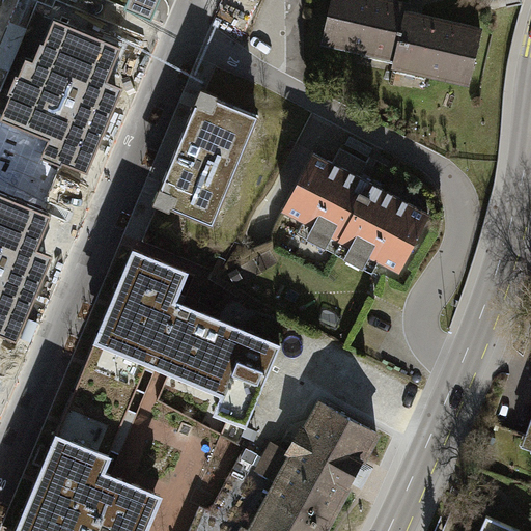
[(404,14),(409,15),(411,6),(383,0),(332,0),(323,40),(395,57),(404,14)]
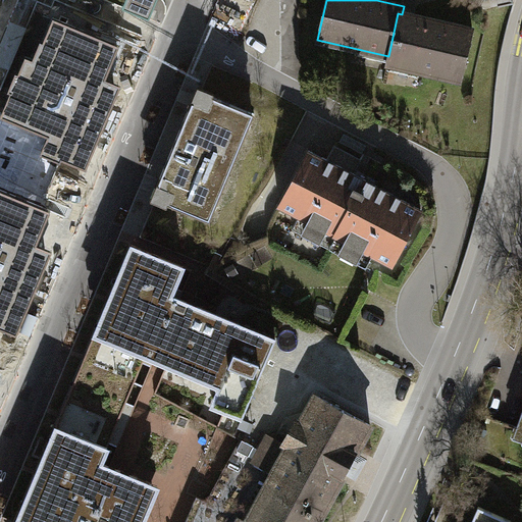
[(473,31),(402,14),(398,13),(388,56),(386,63),(462,81),(473,31)]
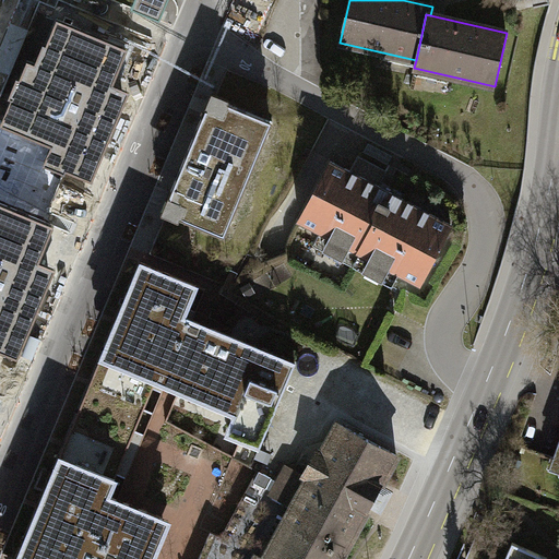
[(128,49),(57,19),(46,46),(58,50),(49,70),(27,60),(20,80),(32,84),(24,103),(12,97),(0,125),(51,145),(49,150),(71,158),(66,170),(93,181),(130,92),(114,84),(128,49)]
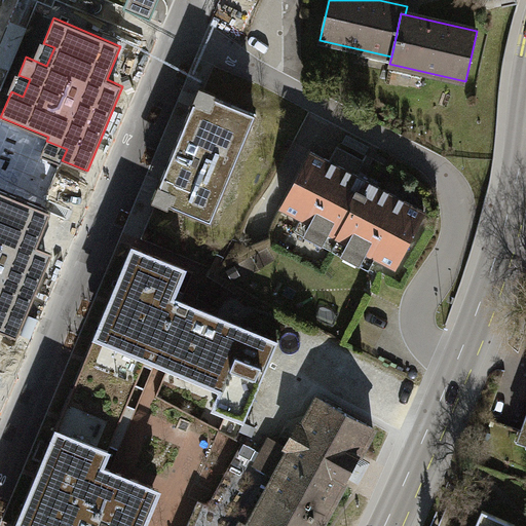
[(257,115),(198,90),(153,198),(212,223),(257,115)]
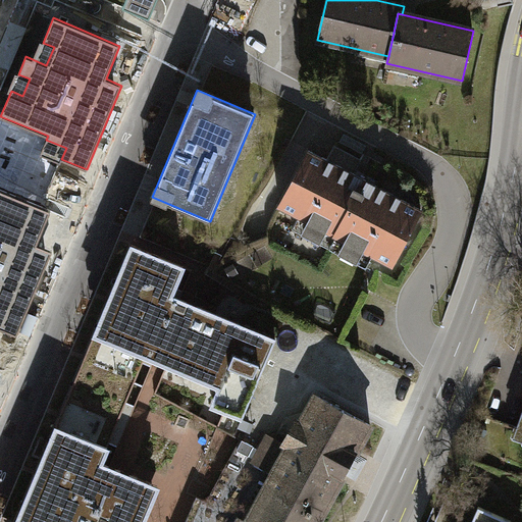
[(309,150),(279,207),(392,265),(421,209),(309,150)]
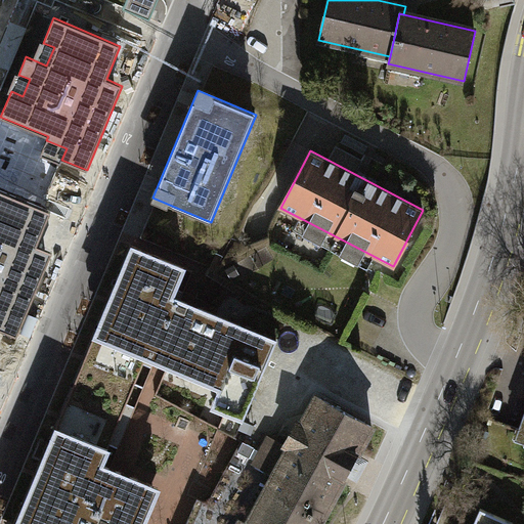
[(51,211),(0,189),(0,329),(17,336),(53,251),(37,245),(51,211)]
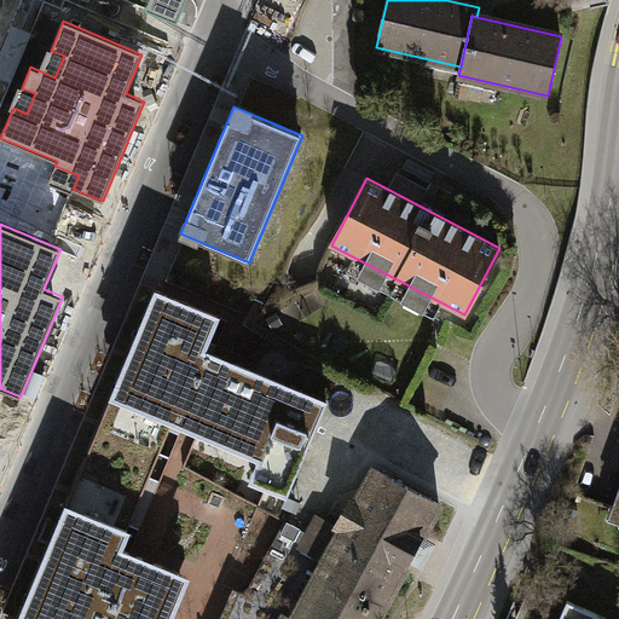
[(126,364),(144,371),(198,394),(214,354),(204,350),(218,317),(174,299),(163,325),(145,318),(126,364)]
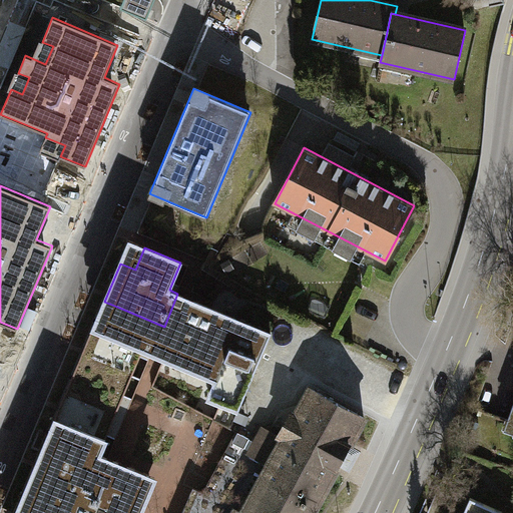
[(245,392),(271,333),(177,294),(164,327),(152,354),(245,392)]
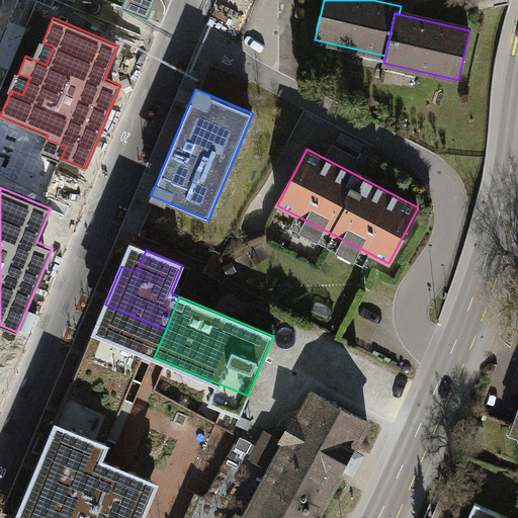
[(154,357),(166,330),(120,311),(108,338),(94,332),(82,359),(134,380),(146,353),(154,357)]
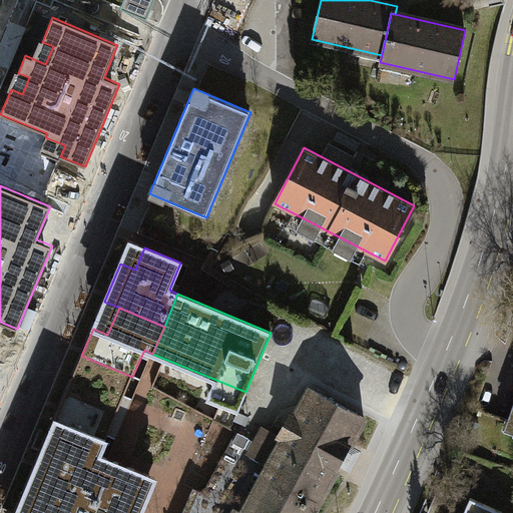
[(81,356),(57,415),(108,436),(116,439),(130,407),(121,403),(132,377),(81,356)]
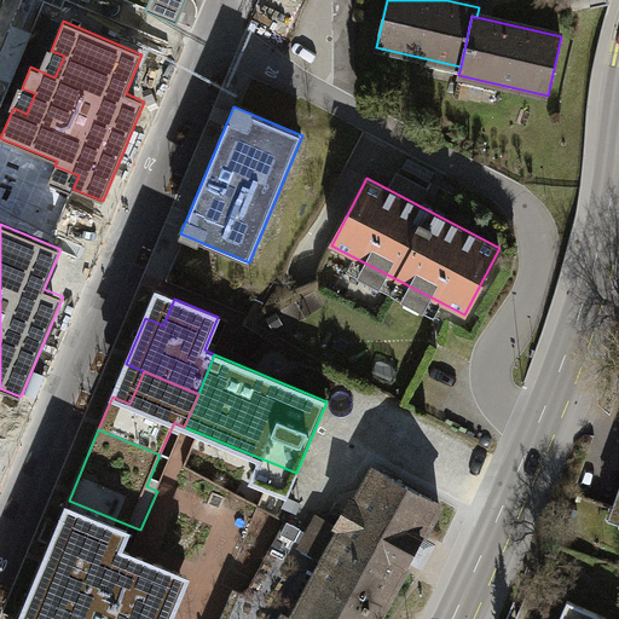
[(325,561),(293,618),(376,618),(439,503),(375,468),(358,501),(351,497),(335,526),(342,530),(339,536),(314,522),(300,548),(325,561)]
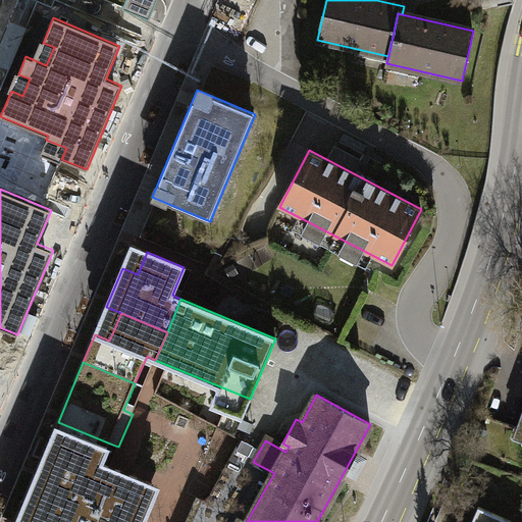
[(102,463),(110,444),(58,422),(36,474),(109,505),(117,486),(133,492),(139,478),(102,463)]
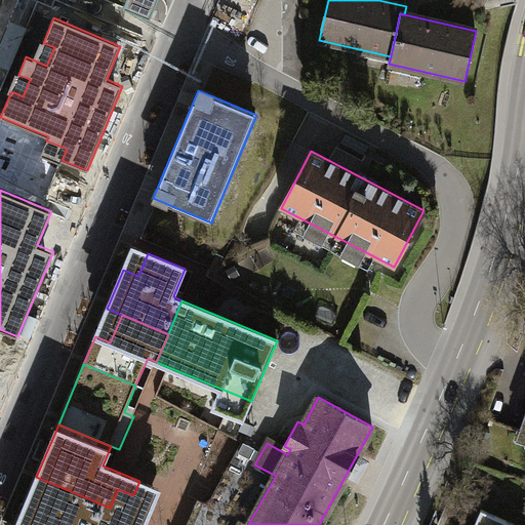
[(524,432),(520,431),(521,428),(518,427),(514,439),(524,443),(524,432)]
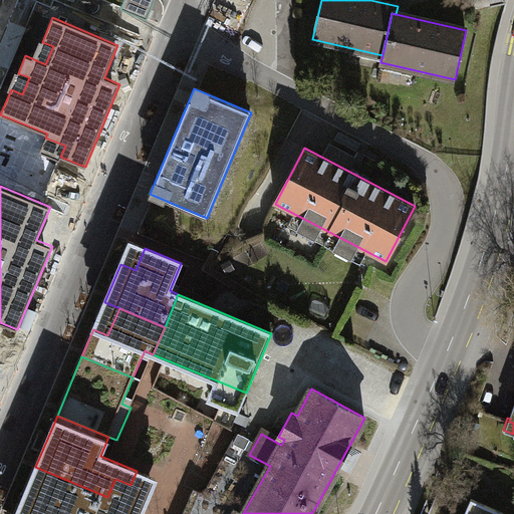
[(140,513),(149,494),(131,485),(115,479),(107,497),(35,467),(15,513),(140,513)]
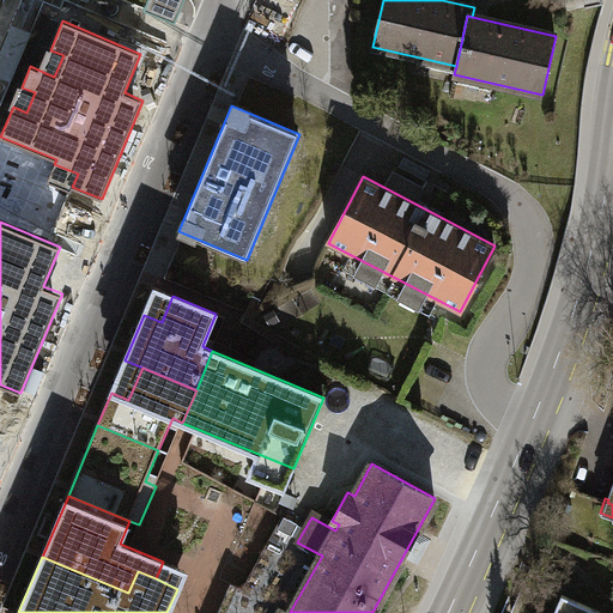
[(602,612),(604,612),(601,612),(563,594),(553,612),(602,612)]
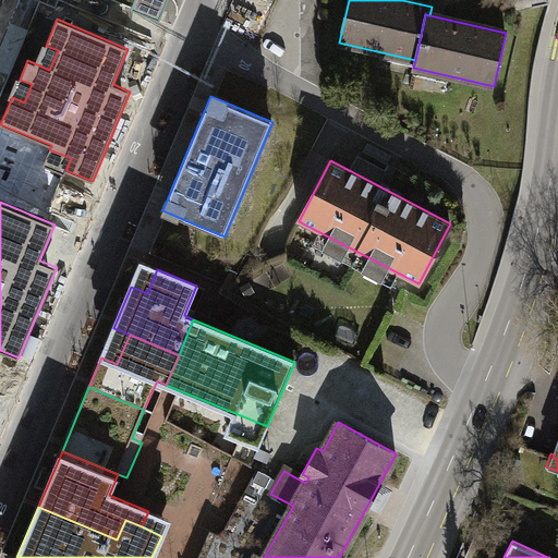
[(557,557),(557,552),(550,548),(547,557),(549,557),(548,557),(557,557)]
